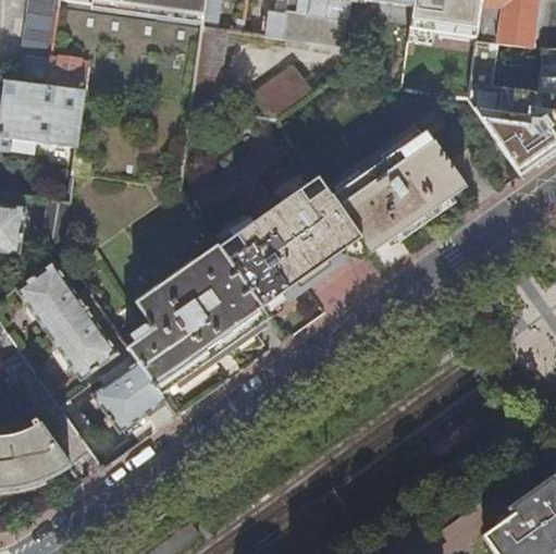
[(31,0),(23,52),(28,53),(25,81),(77,87),(82,60),(53,56),(61,0),(31,0)]
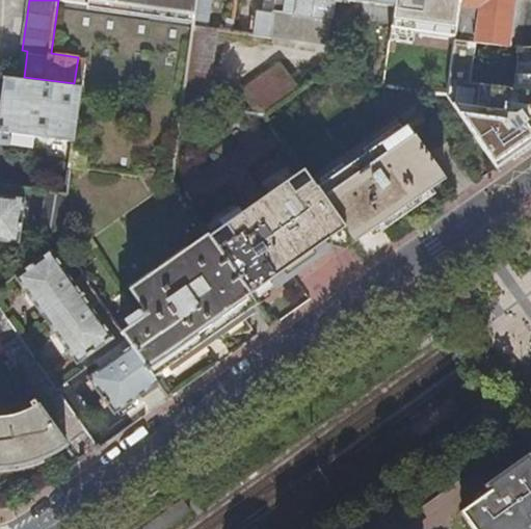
[(58,0),(51,53),(78,57),(87,58),(83,85),(72,163),(171,178),(182,104),(192,26),(195,0),(58,0)]
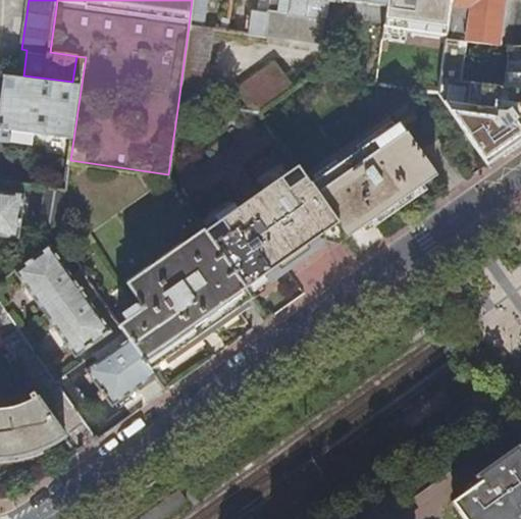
[(192,0),(189,26),(203,28),(206,0),(192,0)]
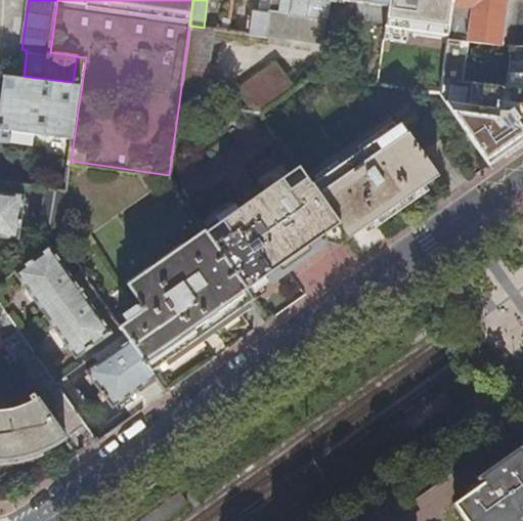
[(265,38),(266,36),(270,1),(259,0),(257,13),(251,12),(248,36),(265,38)]
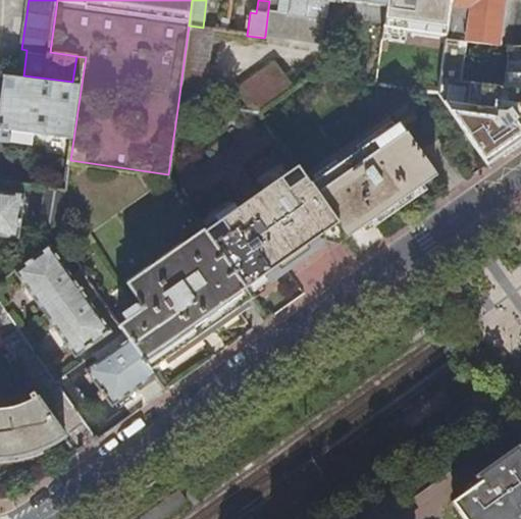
[(269,0),(269,1),(265,36),(320,44),(327,0),(385,9),(386,0),(269,0)]
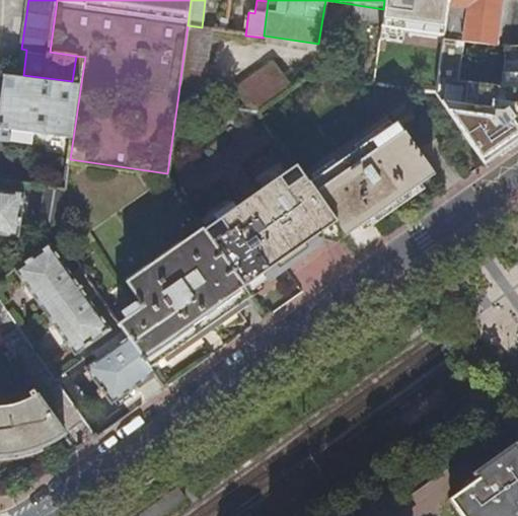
[(384,0),(381,29),(403,33),(405,13),(445,19),(447,0),(384,0)]
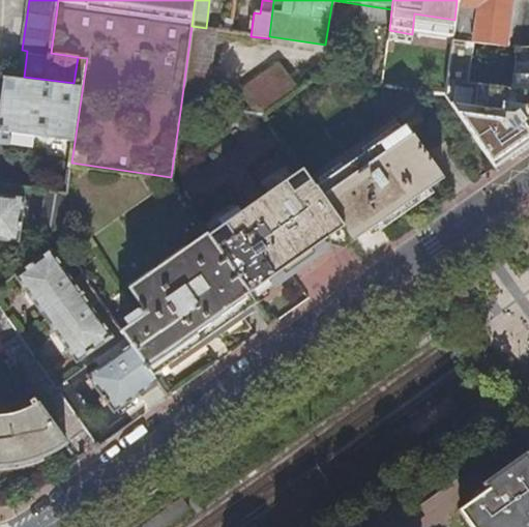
[(457,0),(454,20),(454,22),(453,39),(501,47),(505,47),(528,46),(528,0),(457,0)]
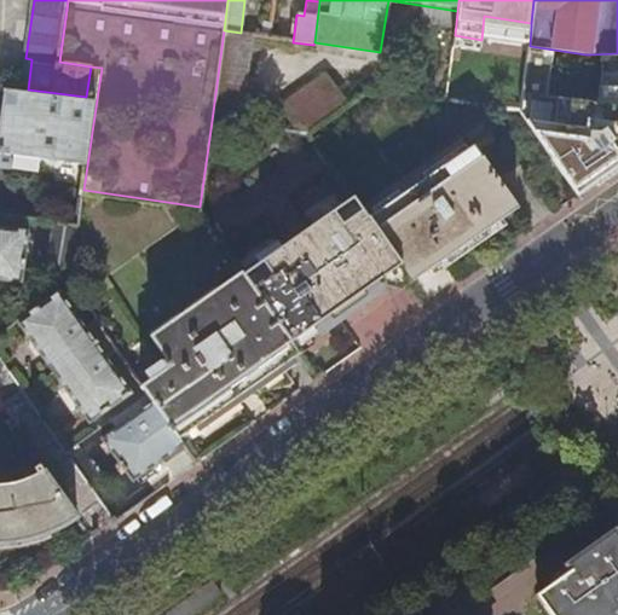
[(414,23),(455,27),(455,21),(408,15),(405,27),(414,27),(414,23)]
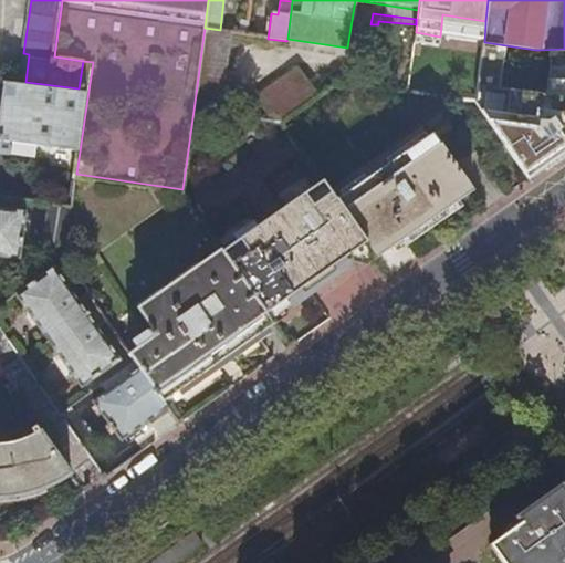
[(194,111),(220,114),(230,31),(220,30),(205,28),(194,111)]
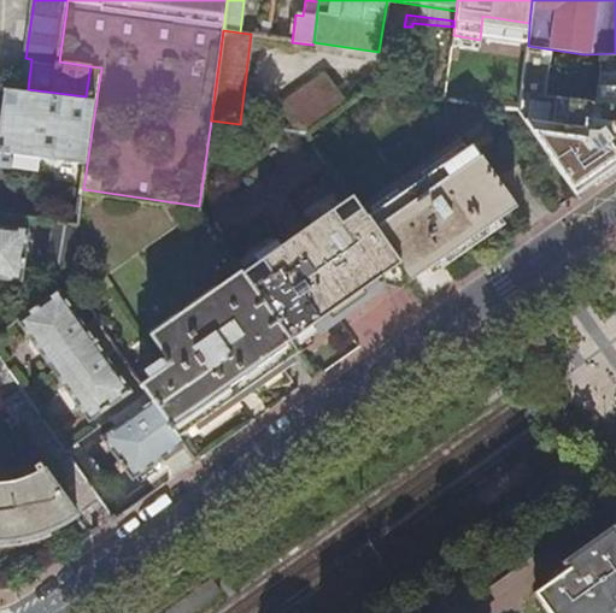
[(615,141),(597,112),(615,104),(615,53),(588,54),(585,92),(550,115),(561,133),(543,147),(574,194),(615,164),(615,141)]
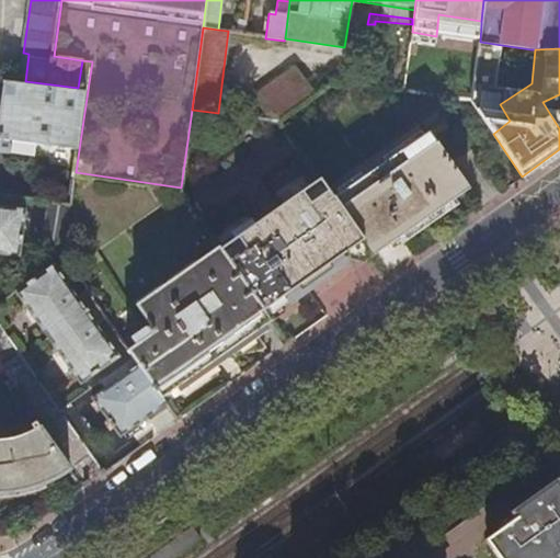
[(295,67),(252,95),(269,121),(278,121),(316,95),(295,67)]
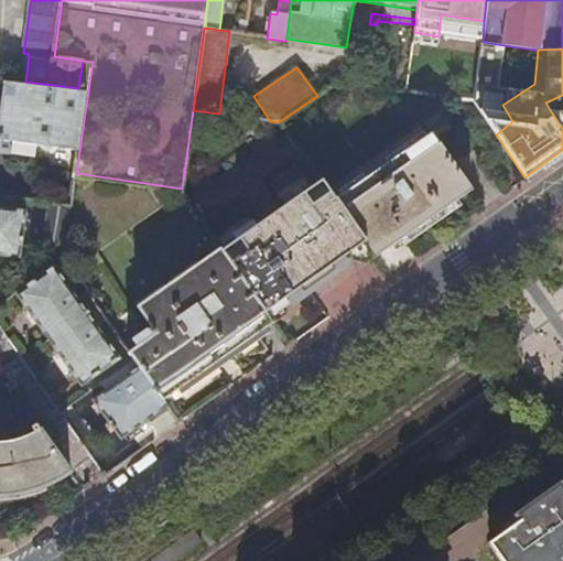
[(88,90),(78,88),(25,82),(0,78),(0,191),(9,193),(46,198),(71,202),(72,202),(76,173),(88,90)]
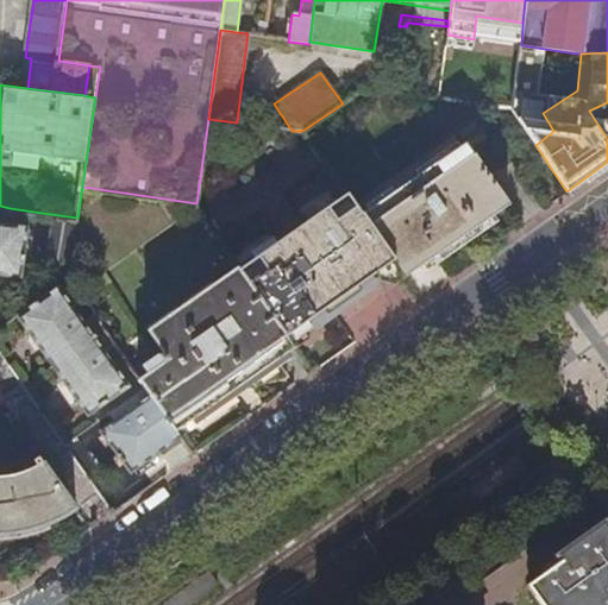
[(465,144),(362,216),(405,278),(507,205),(465,144)]
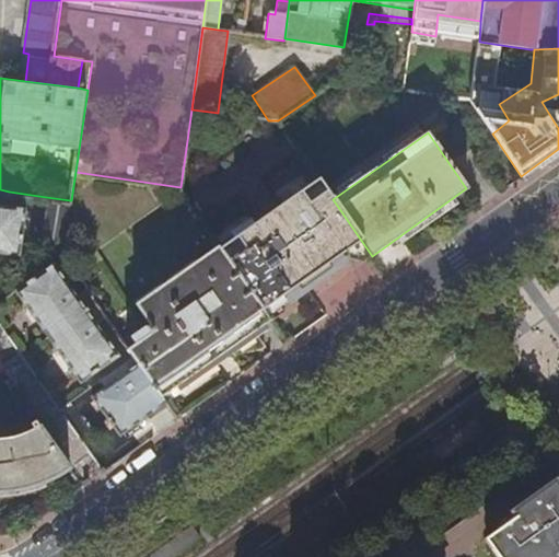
[(261,222),(221,251),(264,313),(307,281),(305,278),(316,270),(318,274),(354,247),(361,257),(372,256),(333,199),(319,181),(279,209),(293,225),(289,229),(294,238),(284,245),(279,238),(274,238),(261,222)]
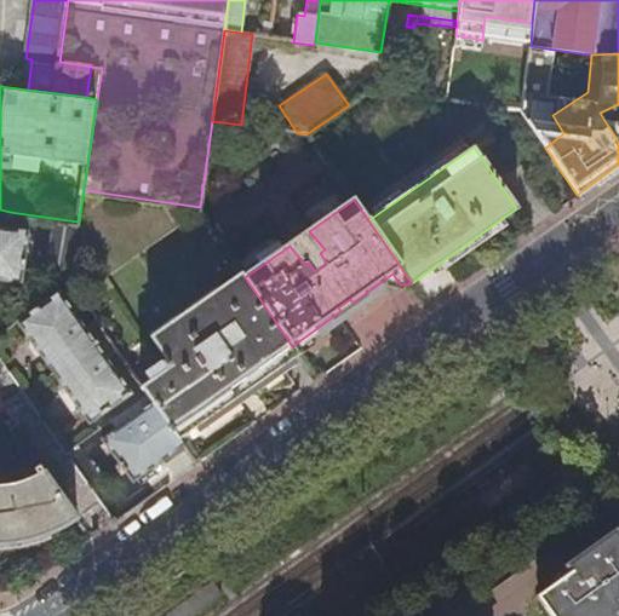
[(7,225),(10,212),(0,209),(0,276),(24,280),(30,229),(7,225)]
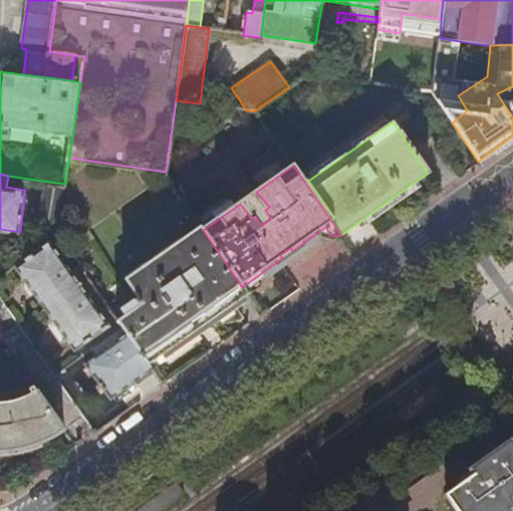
[(61,200),(64,184),(42,181),(39,196),(61,200)]
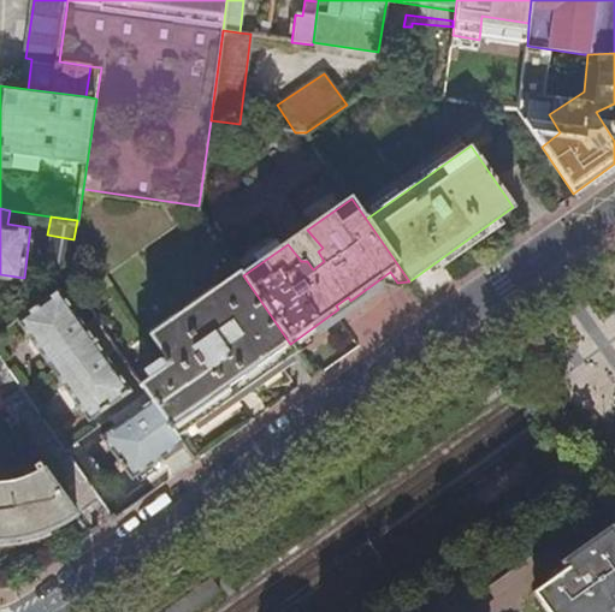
[(291,354),(295,351),(290,344),(243,275),(237,268),(149,330),(166,354),(161,357),(165,362),(142,379),(148,388),(181,433),(214,409),(250,384),(254,386),(261,385),(287,380),(293,376),(282,361),(291,354)]
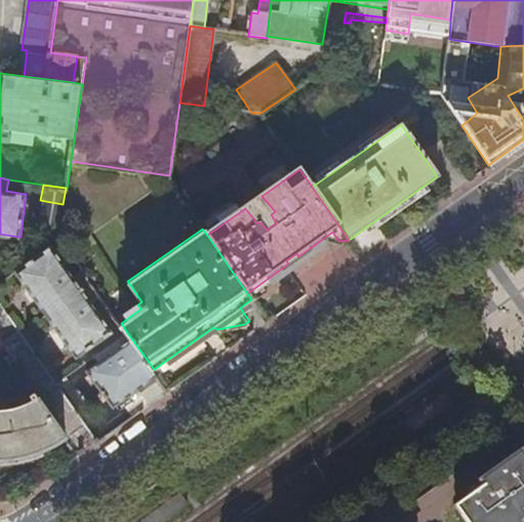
[(113,330),(93,302),(101,295),(72,254),(64,261),(52,245),(15,270),(77,356),(113,330)]
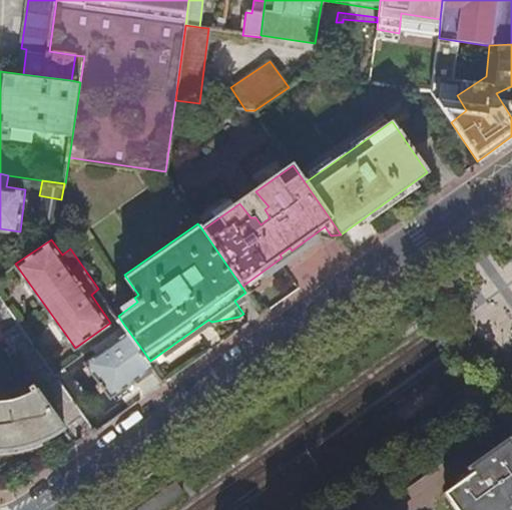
[(153,367),(150,361),(123,324),(109,334),(113,341),(86,360),(111,397),(153,367)]
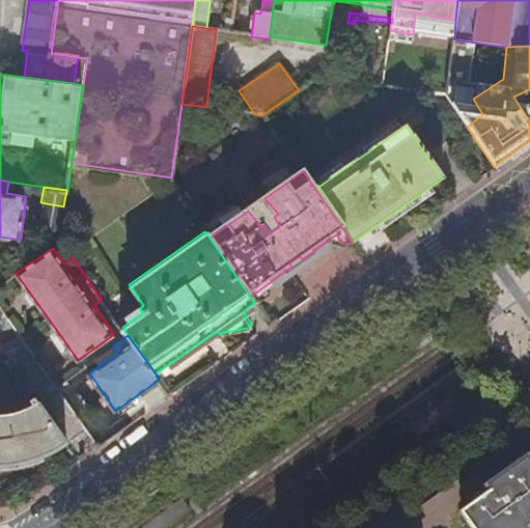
[(31,399),(33,404),(18,411),(4,413),(0,413),(0,464),(0,465),(17,463),(34,459),(52,451),(67,442),(35,397),(31,399)]
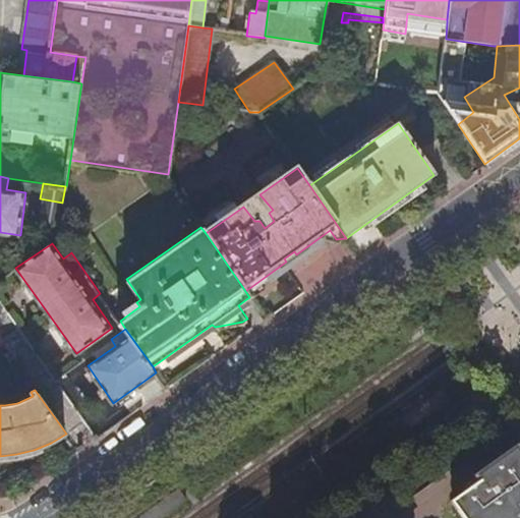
[(517,517),(515,516),(519,512),(519,508),(517,505),(519,503),(519,454),(514,447),(475,475),(462,484),(465,490),(450,501),(462,517),(517,517)]
